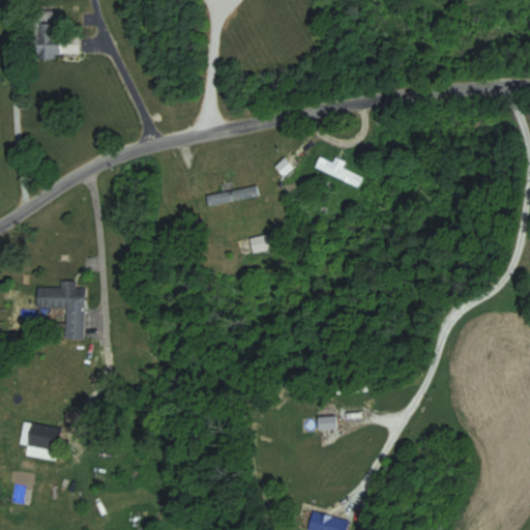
[(80,55),(80,32),(63,32),(63,19),(39,20),(40,56),(80,55)]
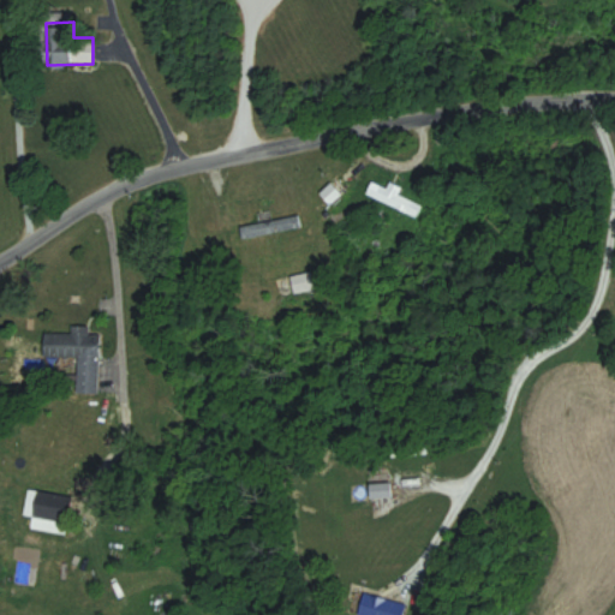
[(415,214),(419,204),(372,183),(369,192),(415,214)]
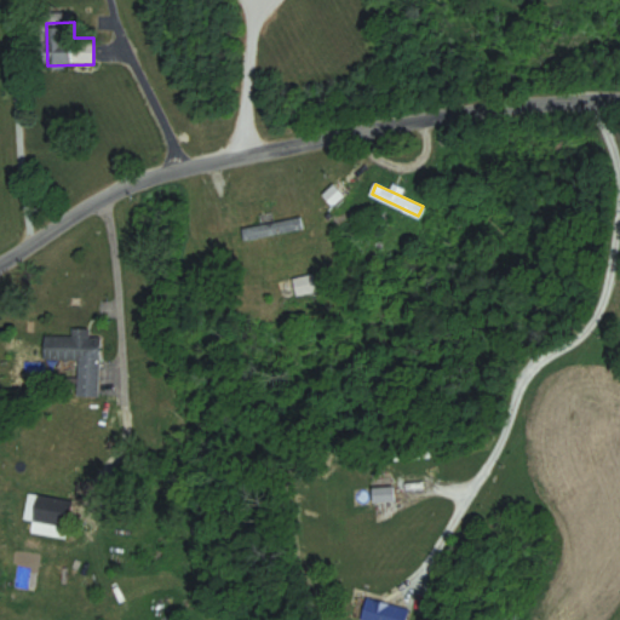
[(303,230),(302,218),(244,225),(245,237),(303,230)]
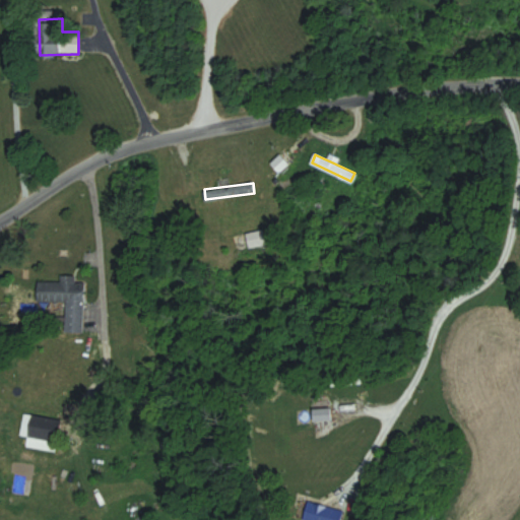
[(65,303),(64,333),(84,333),(85,282),(76,282),(76,277),(61,277),(61,282),(39,281),(38,303),(65,303)]
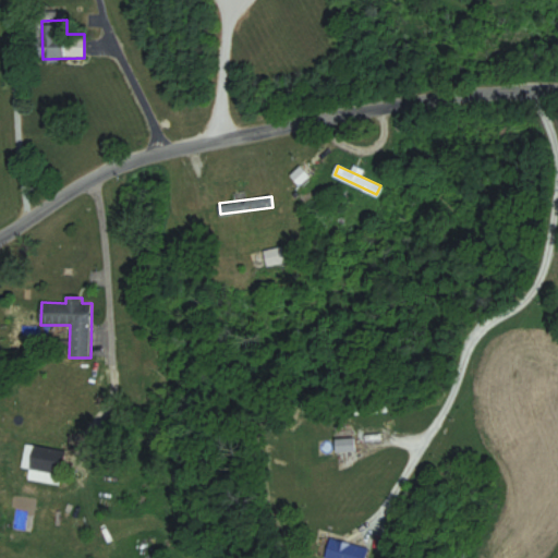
[(67,449),(25,444),(22,468),(32,469),(31,480),(61,484),(67,449)]
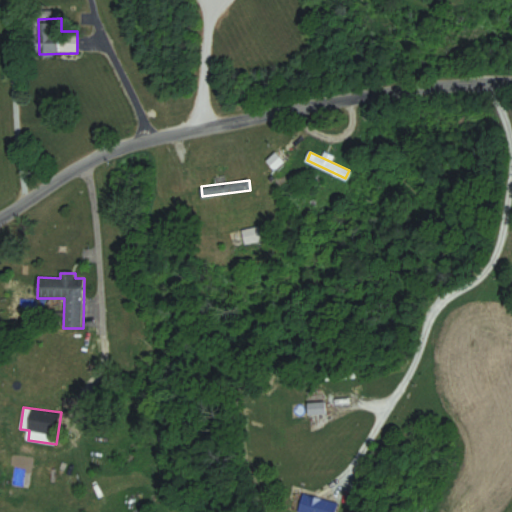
[(296,511),(336,511),(340,503),(294,486),(286,508),(296,511)]
